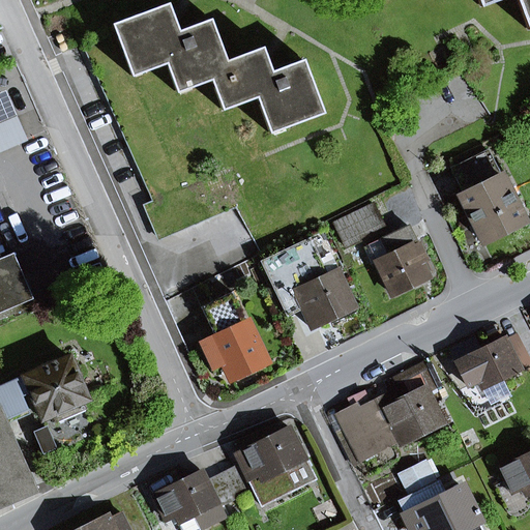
[(529,0),(477,0),(480,7),(499,0),(516,0),(528,30),(529,29),(529,0)]
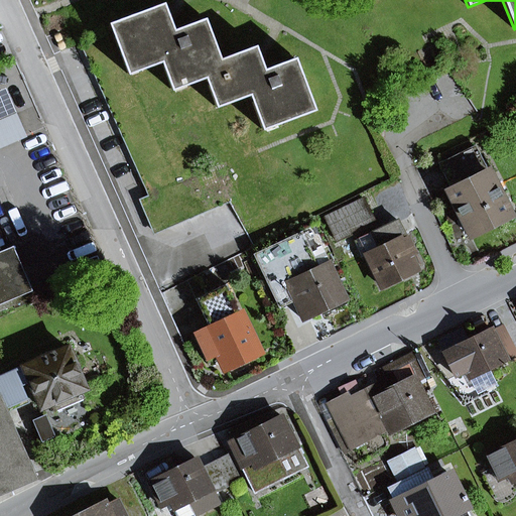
[(206,79),(225,72),(221,59),(205,19),(174,31),(168,16),(164,4),(110,24),(129,75),(162,62),(172,91),(206,79)]
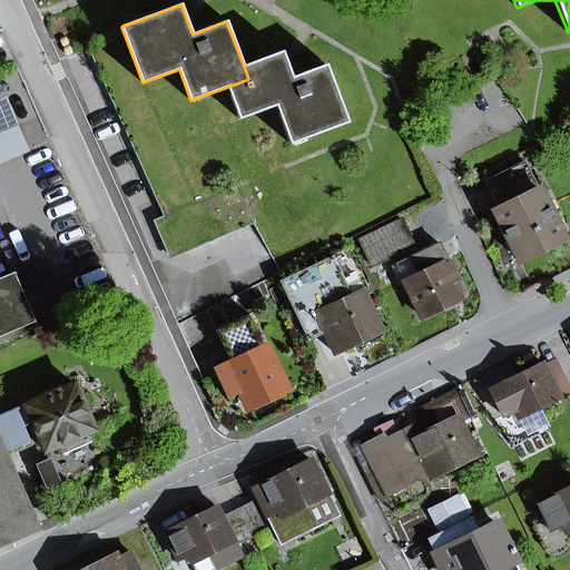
[(326,65),(292,78),(286,61),(282,51),(244,66),(248,79),(227,87),(239,119),(276,105),(291,144),(347,121),(326,65)]
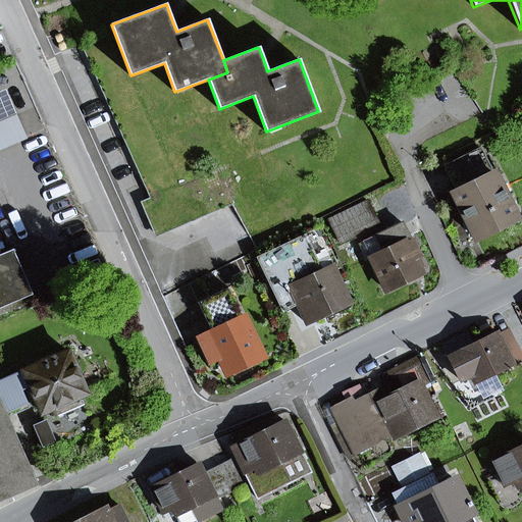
[(0,92),(0,150),(28,139),(6,90),(0,92)]
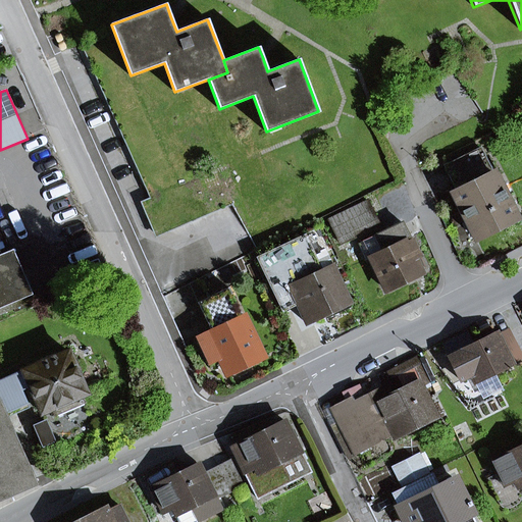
[(476,238),(516,218),(480,148),(451,163),(464,189),(454,194),(461,209),(457,211),(462,221),(466,219),(476,238)]
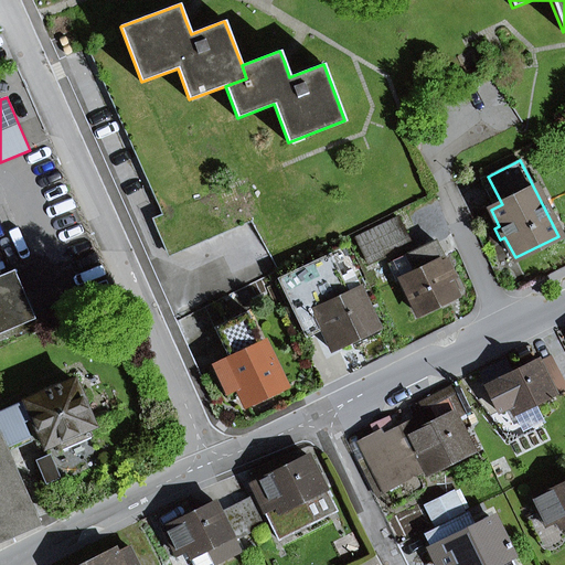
[(491,210),(502,204),(488,177),(477,182),(491,210)]
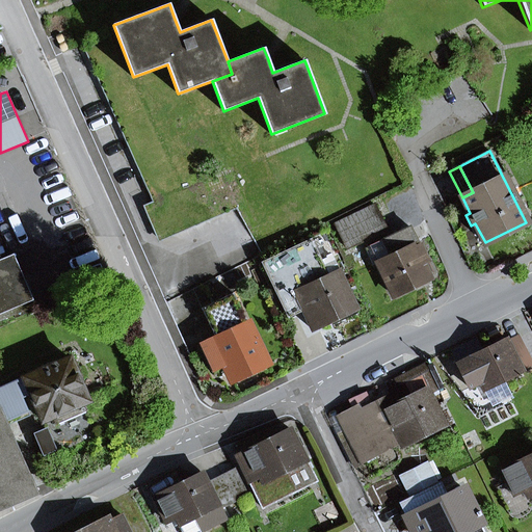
[(347,247),(378,232),(375,227),(384,221),(375,205),(336,224),(347,247)]
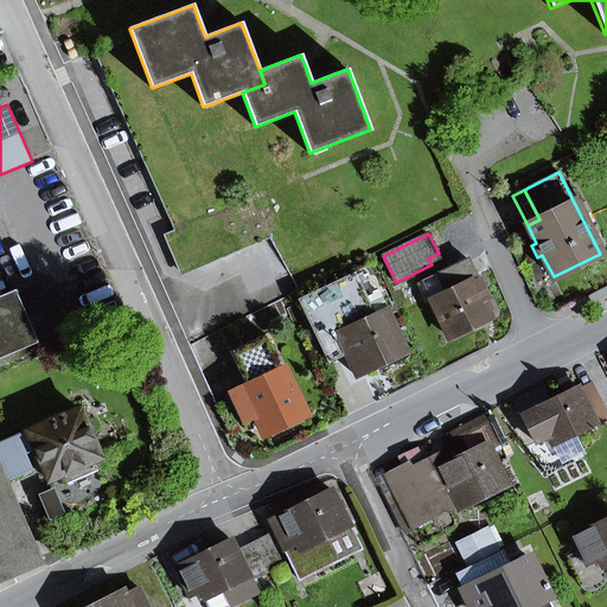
[(433,300),(451,337),(490,319),(479,296),(484,294),(467,260),(423,281),(433,300)]
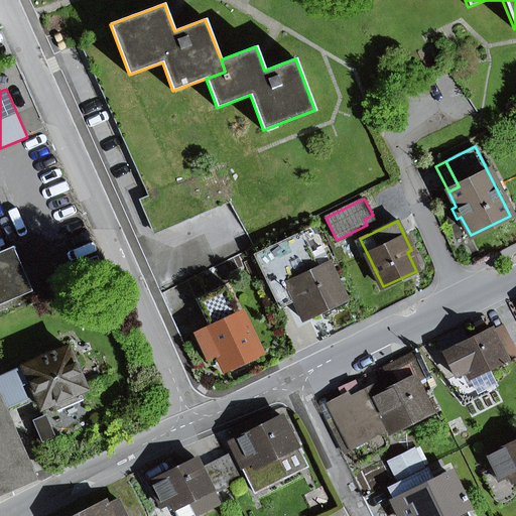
[(293,299),(302,318),(343,300),(310,230),(255,255),(279,305),(293,299)]
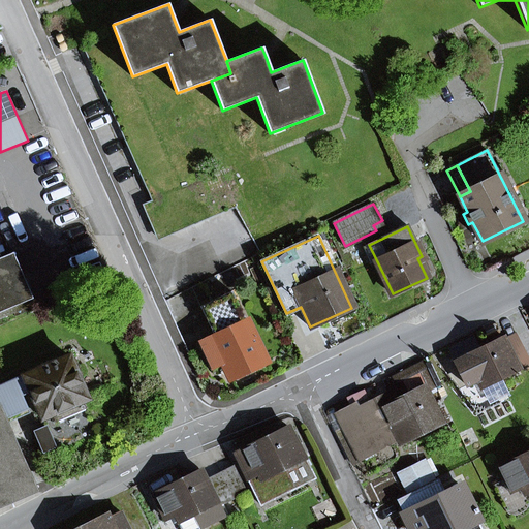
[(369,245),(363,248),(371,265),(377,261),(369,245)]
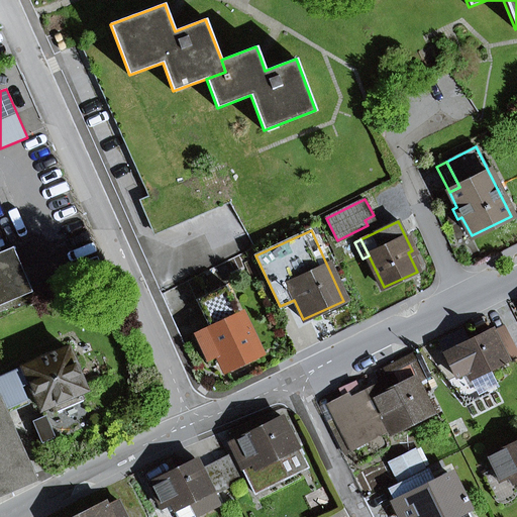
[(0,306),(32,292),(13,247),(0,252),(0,306)]
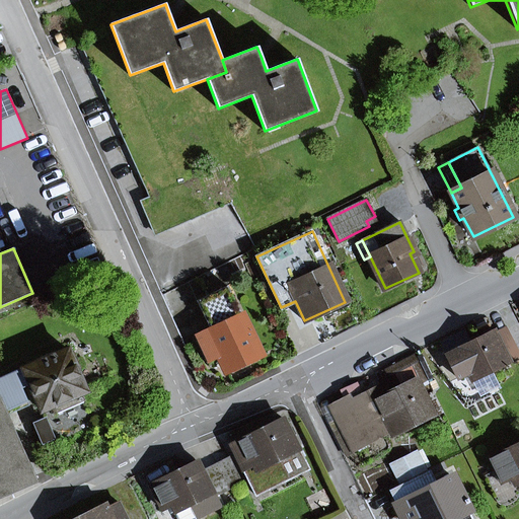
[(226,370),(260,354),(228,286),(197,301),(212,332),(199,339),(210,362),(220,357),(226,370)]
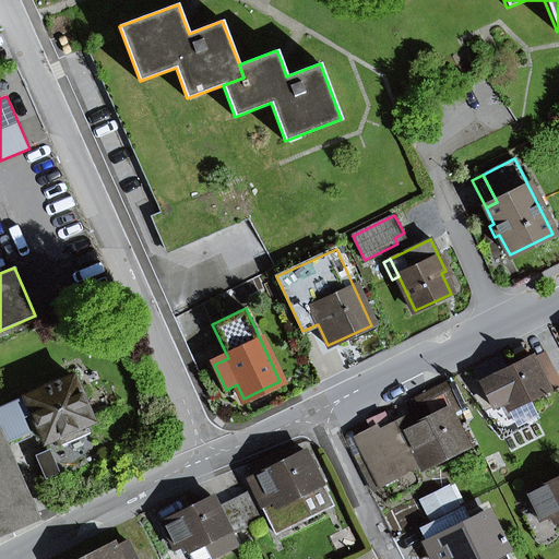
[(542,378),(555,371),(545,352),(533,358),(542,378)]
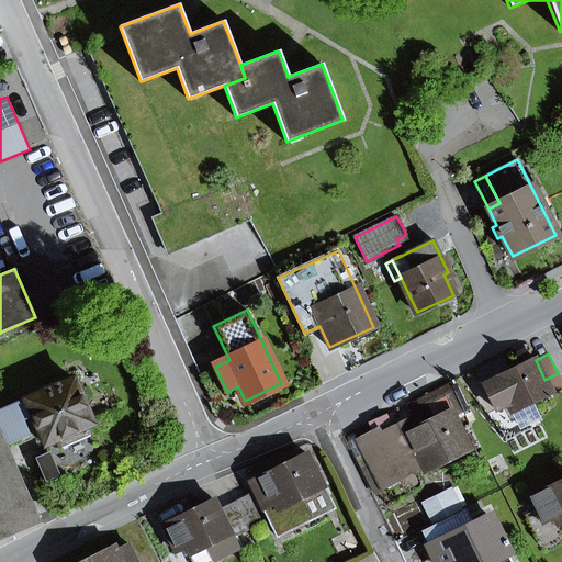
[(507,405),(512,413),(561,386),(561,381),(558,373),(544,380),(536,360),(535,359),(483,384),(496,409),(507,405)]
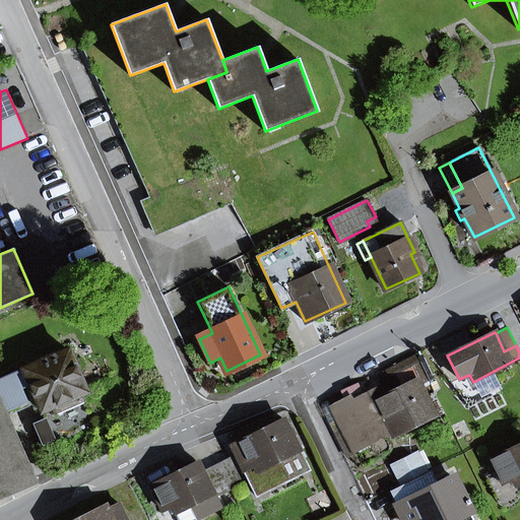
[(0,380),(0,404),(5,416),(28,405),(21,391),(31,387),(47,420),(49,426),(90,407),(84,394),(88,392),(69,349),(0,380)]
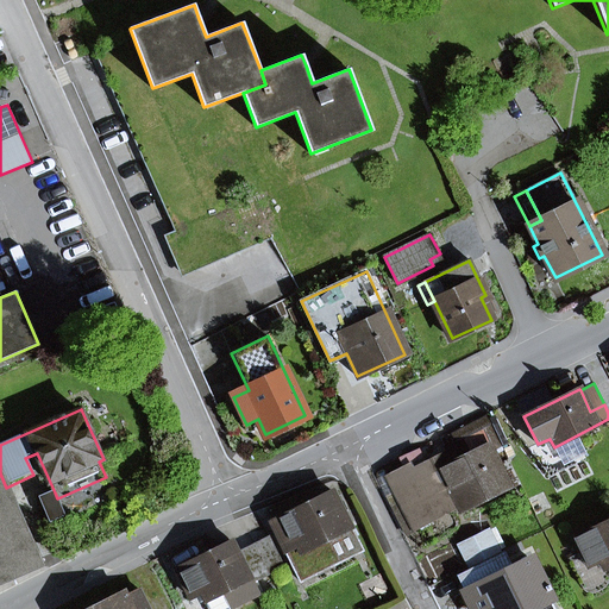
[(488,445),(491,452),(502,447),(487,416),(451,434),(454,441),(462,438),(470,454),(488,445)]
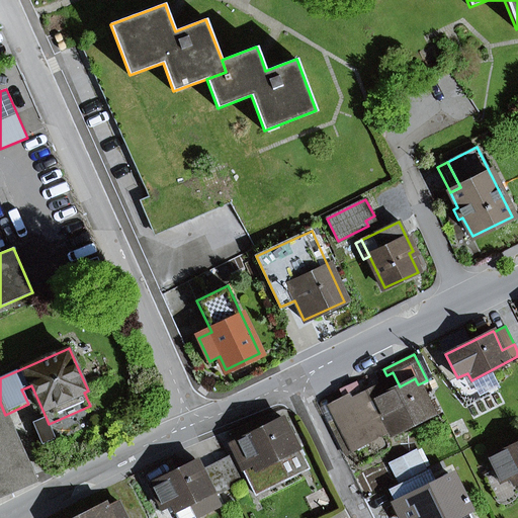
[(390,430),(392,435),(433,415),(415,378),(400,386),(389,393),(384,384),(352,400),(358,411),(337,420),(352,449),(367,441),(363,433),(386,424),(390,430)]
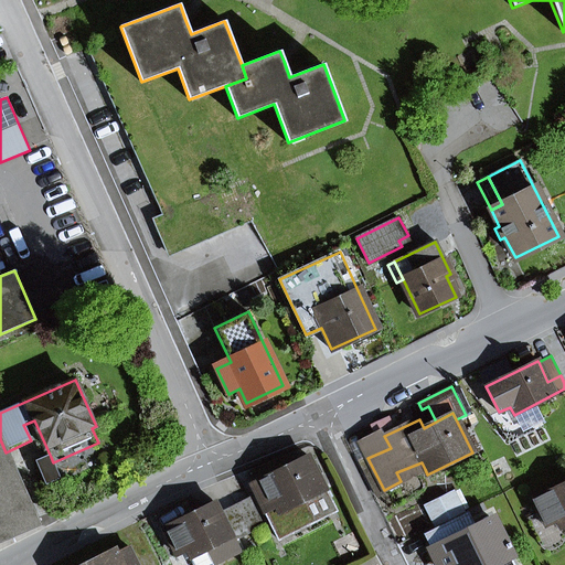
[(360,443),(368,458),(391,448),(384,436),(380,438),(377,434),(360,443)]
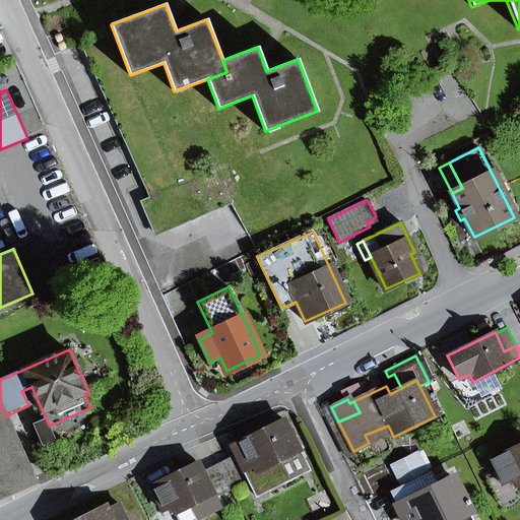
[(0,497),(35,482),(5,416),(0,404),(0,497)]
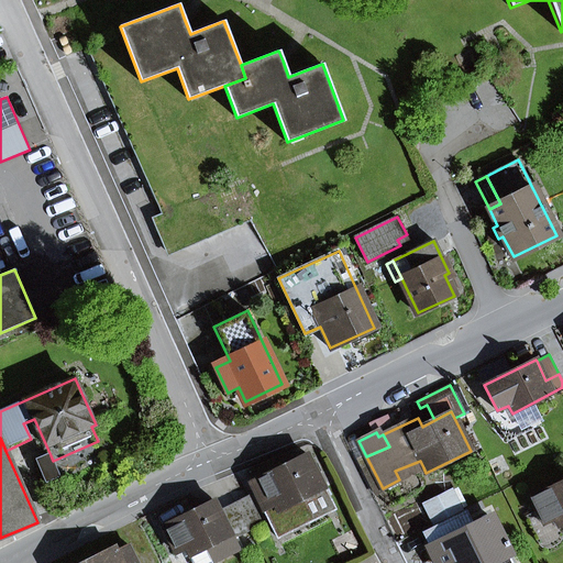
[(279,538),(312,522),(301,500),(326,489),(308,454),(252,483),(279,538)]
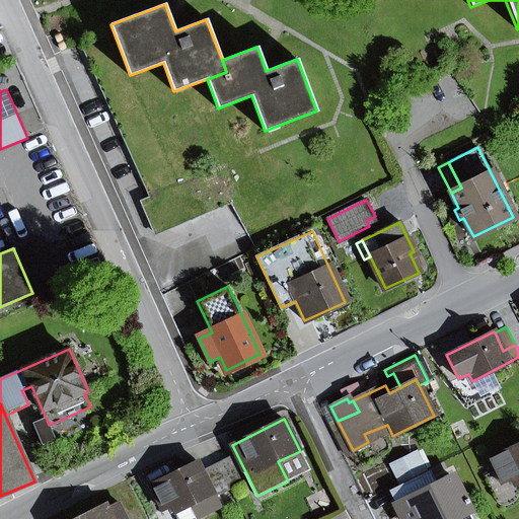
[(45,446),(56,441),(49,425),(47,420),(35,425),(45,446)]
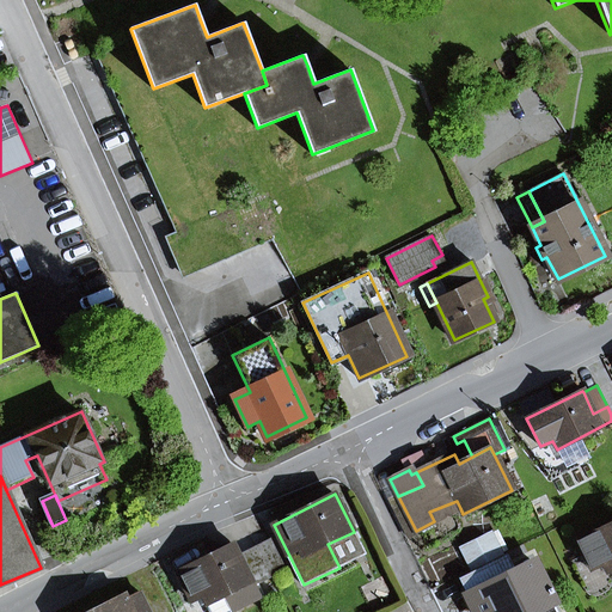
[(389,501),(407,536),(416,531),(398,496),(389,501)]
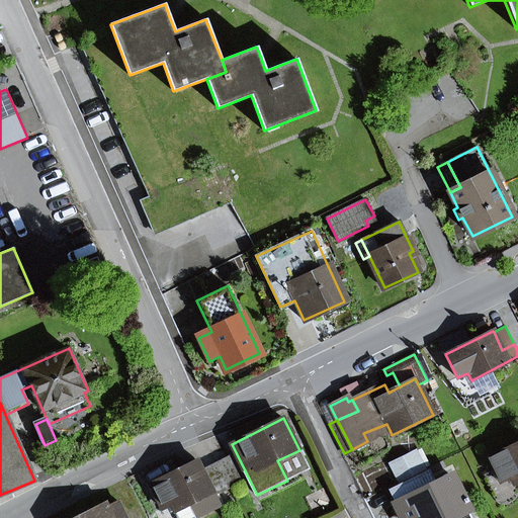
[(363,433),(367,441),(390,430),(386,424),(363,433)]
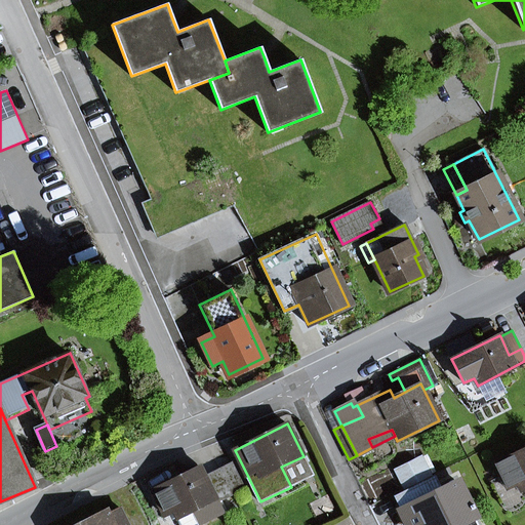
[(524,488),(524,448),(494,463),(507,489),(518,484),(521,491),(524,488)]
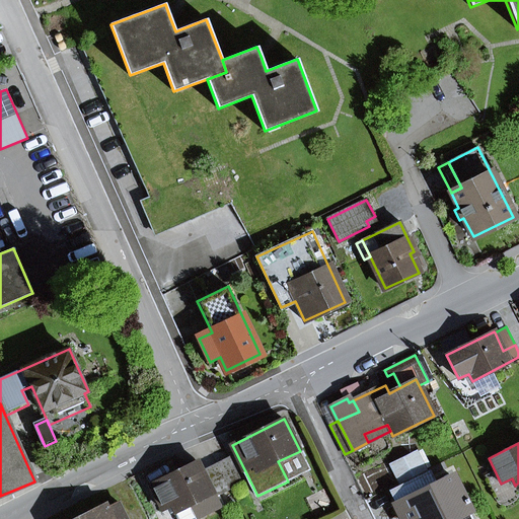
[(288,482),(310,470),(300,451),(278,461),(288,482)]
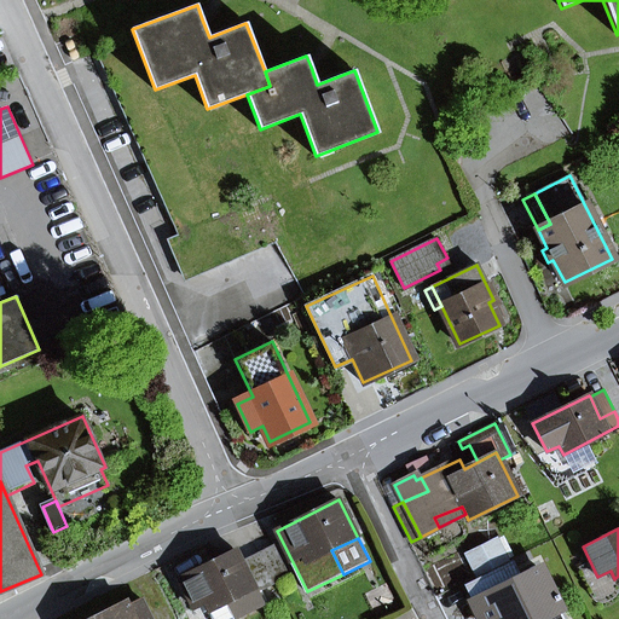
[(469,557),(478,573),(505,560),(497,543),(469,557)]
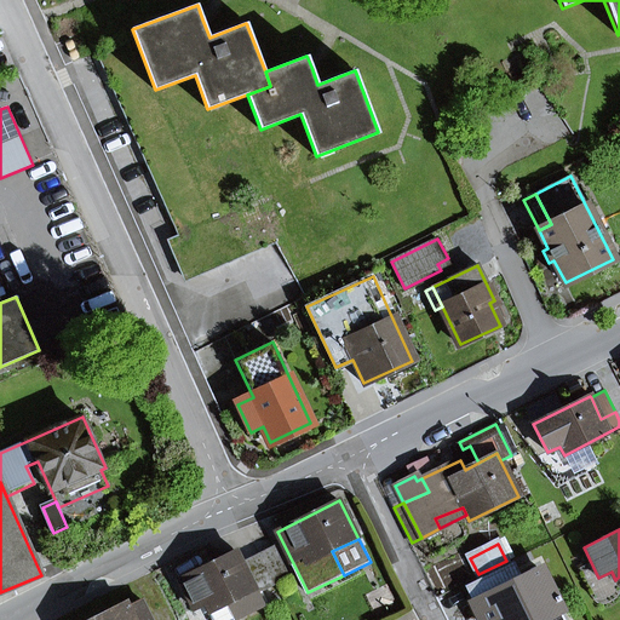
[(290,577),(274,547),(258,556),(273,585),(290,577)]
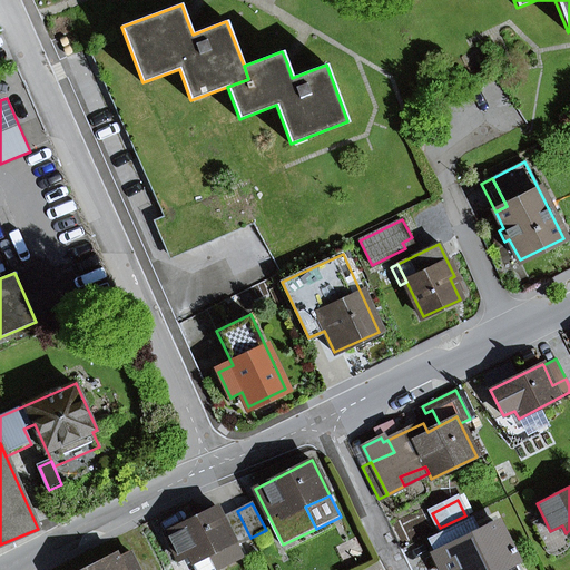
[(214,569),(215,569),(208,556),(234,542),(223,518),(217,508),(165,533),(178,560),(188,554),(196,569),(214,569)]
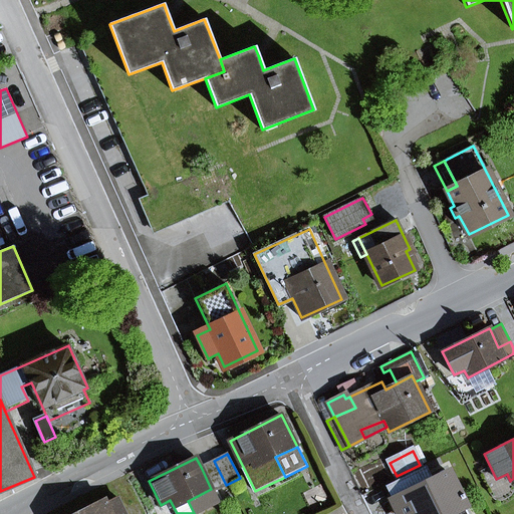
[(211,489),(213,492),(226,485),(214,461),(201,467),(211,489)]
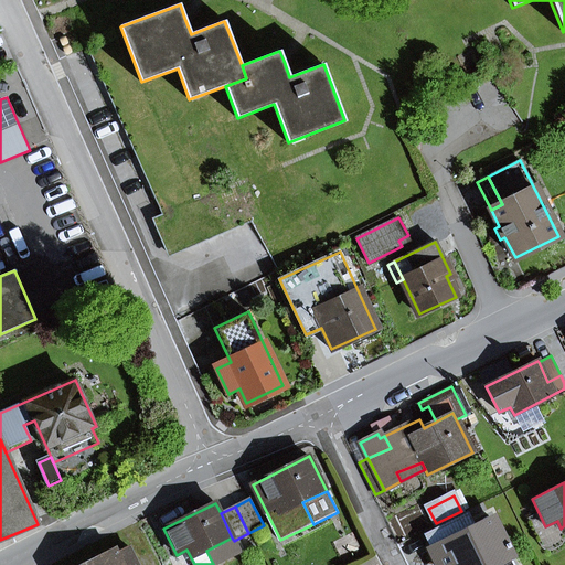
[(512,564),(509,557),(511,556),(507,548),(510,547),(509,544),(504,545),(492,520),(475,529),(468,516),(455,524),(454,521),(425,535),(439,564),(456,564),(460,563),(461,564),(512,564)]
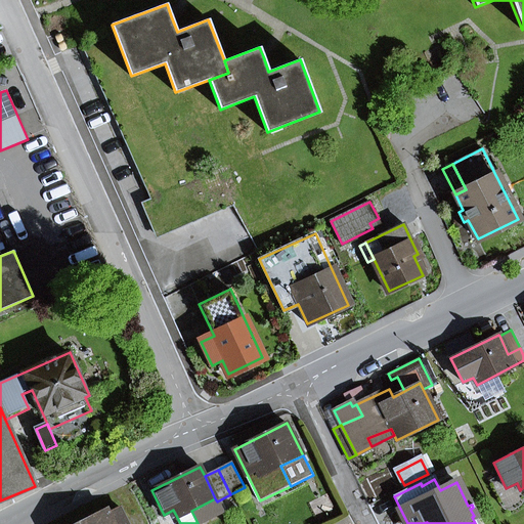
[(127,523),(119,508),(85,523),(127,523)]
